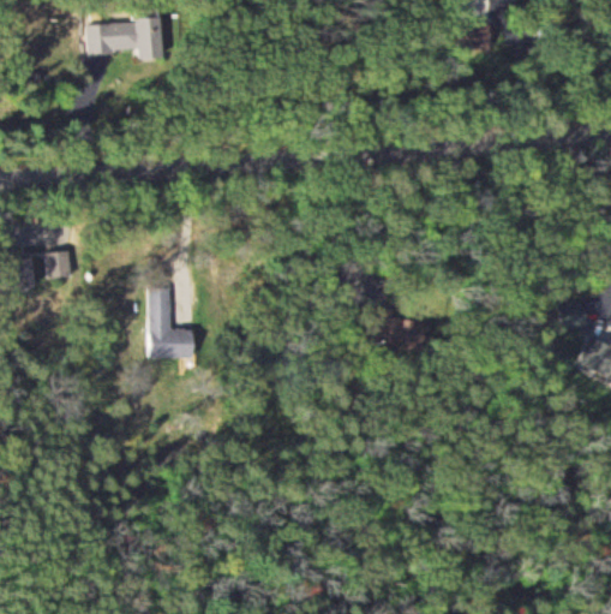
[(88,55),(159,46),(155,16),(83,25),(88,55)]
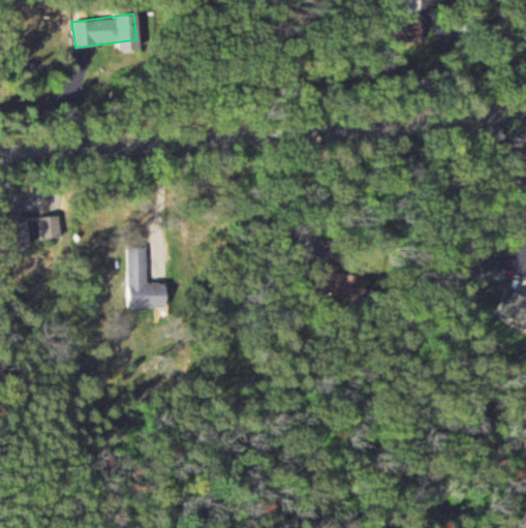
[(60,239),(59,216),(37,217),(38,240),(60,239)]
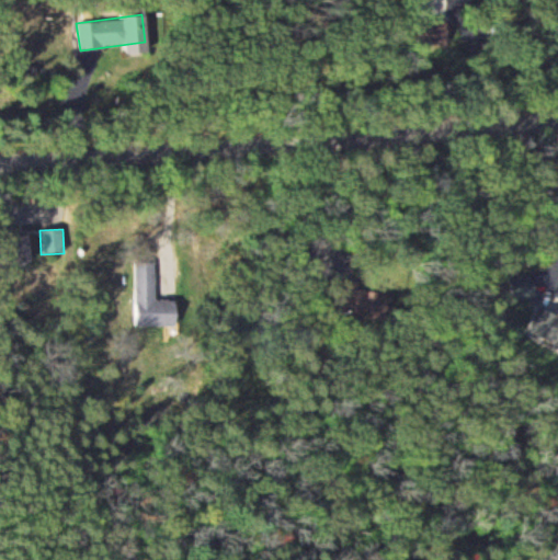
[(13,232),(13,261),(31,261),(31,232),(13,232)]
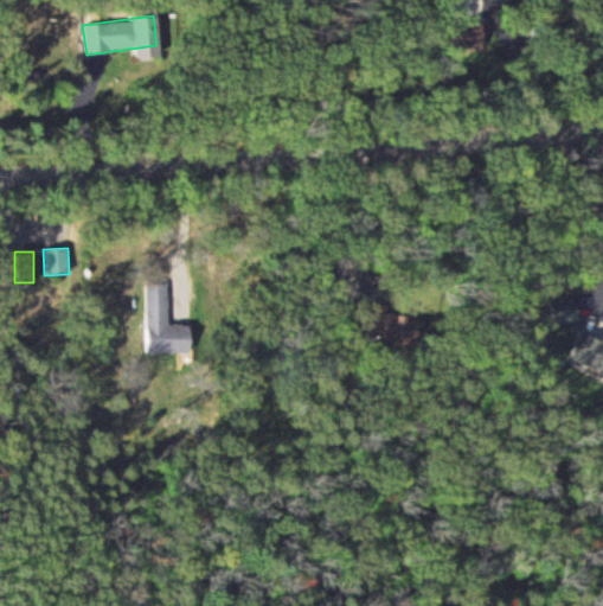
[(166,285),(143,285),(143,353),(190,353),(190,326),(166,326),(166,285)]
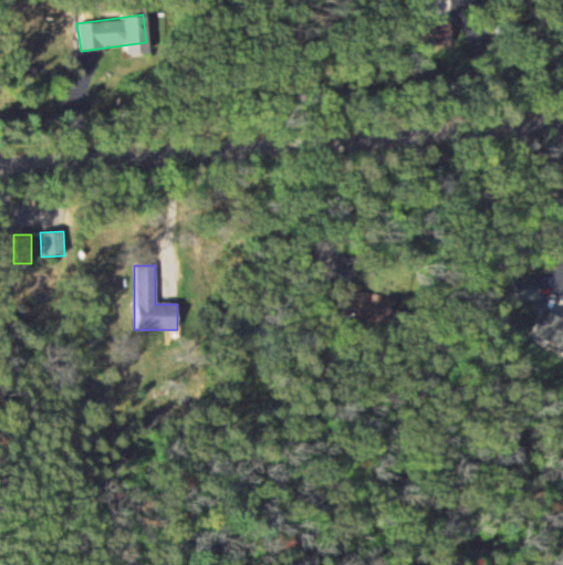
[(562,317),(548,312),(535,337),(562,349),(562,317)]
